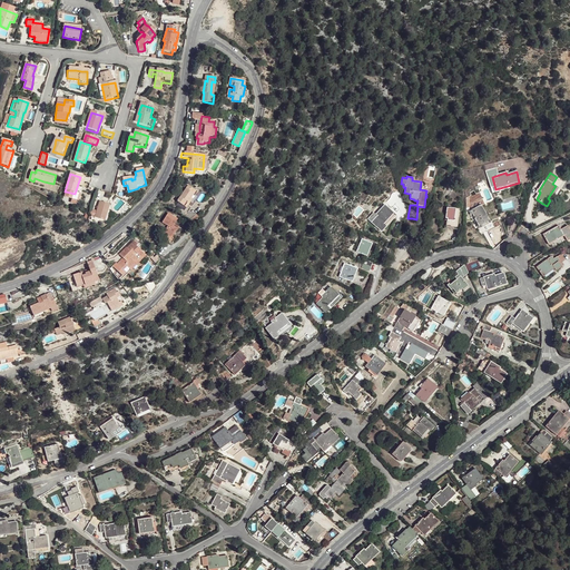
[(178,203),(186,208),(189,203),(193,198),(194,196),(195,197),(196,195),(195,194),(196,190),(188,186),(178,203)]
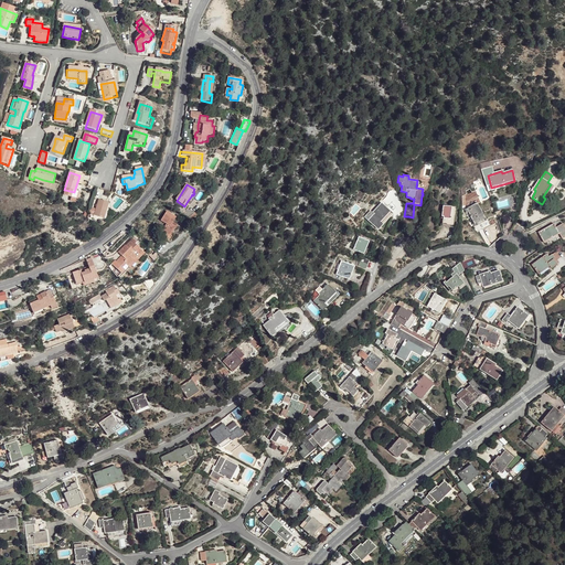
[(553,187),(551,184),(543,196),(545,199),(553,187)]
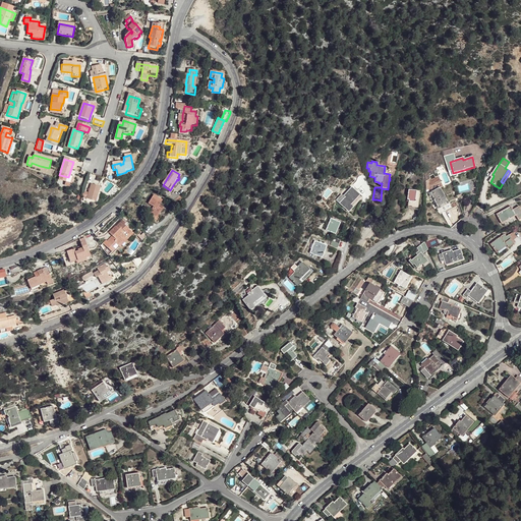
[(71,185),(73,179),(68,177),(60,175),(58,181),(71,185)]
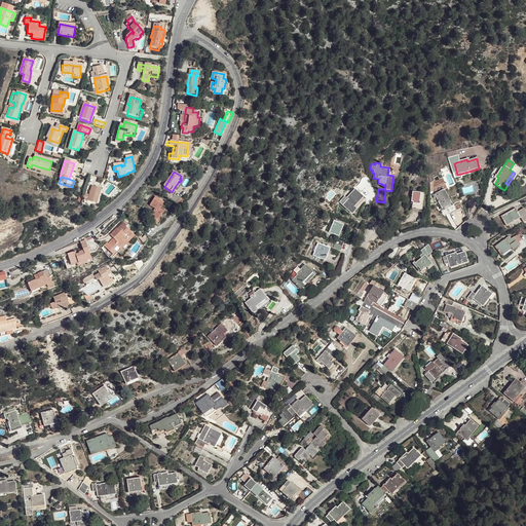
[(102,189),(92,186),(87,202),(98,205),(100,198),(102,189)]
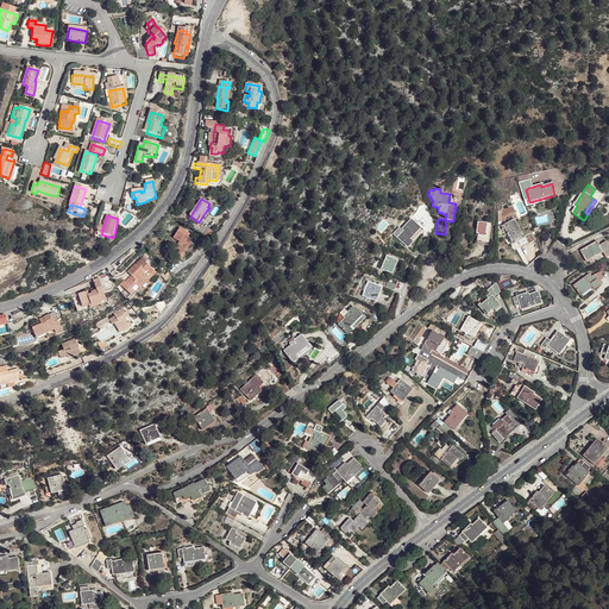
[(525,236),(515,217),(503,223),(513,242),(519,238),(525,236)]
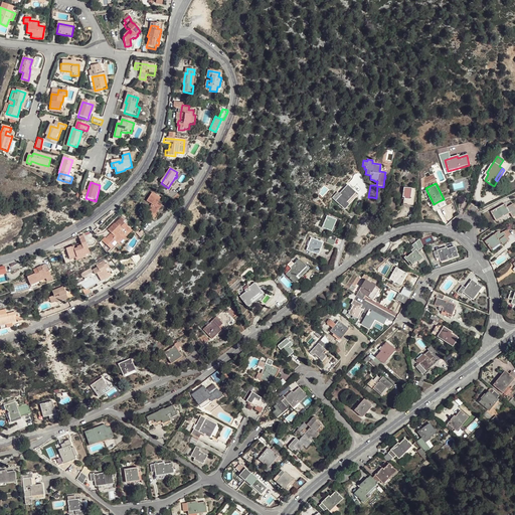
[(357,194),(347,185),(339,194),(338,192),(338,193),(340,196),(335,201),(344,209),(357,194)]
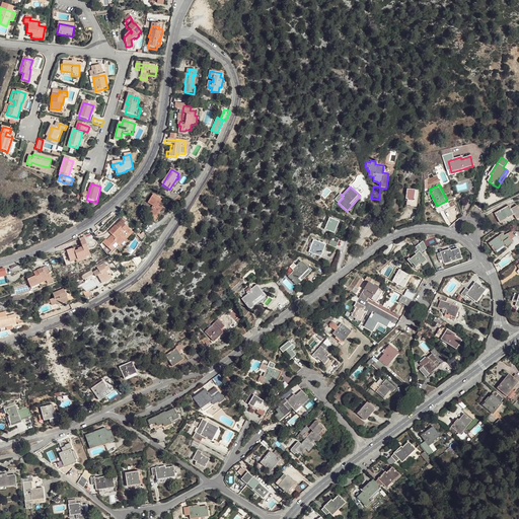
[(175,188),(171,194),(177,197),(181,191),(175,188)]
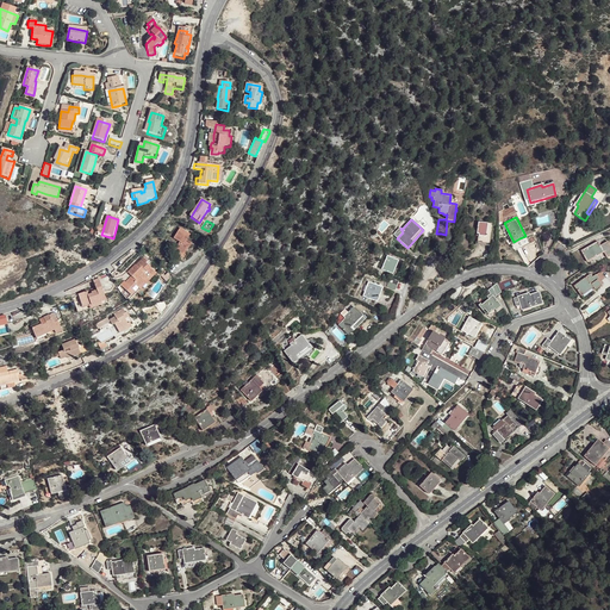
[(491,222),(478,221),(477,232),(478,232),(478,241),(483,241),(489,242),(491,222)]
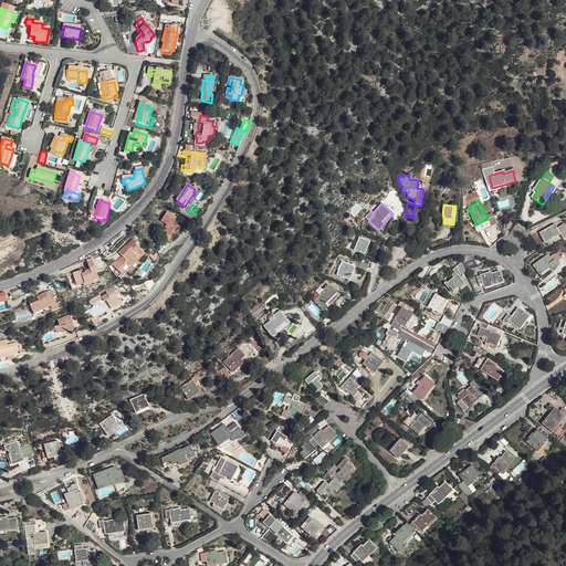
[(178,219),(168,213),(163,223),(168,227),(164,233),(170,238),(167,243),(170,245),(176,238),(171,236),(175,231),(177,232),(179,228),(175,224),(178,219)]
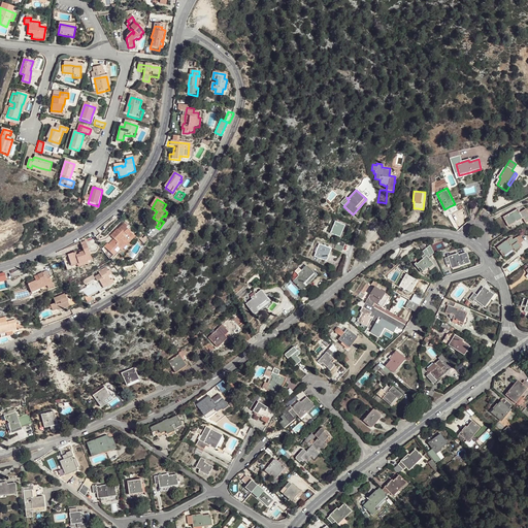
[(523,219),(518,209),(503,217),(505,222),(508,227),(523,219)]
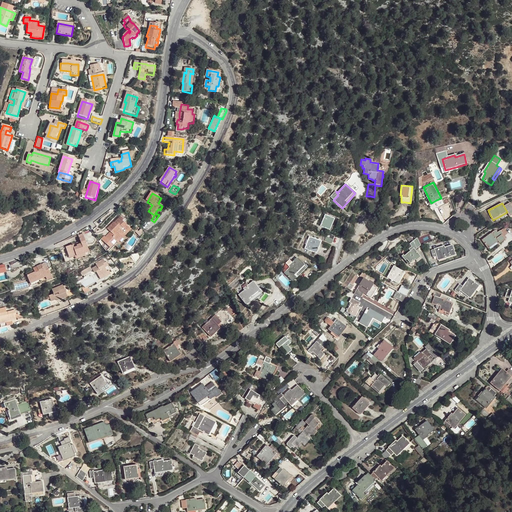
[(332,218),(322,215),(317,226),(327,230),(332,218)]
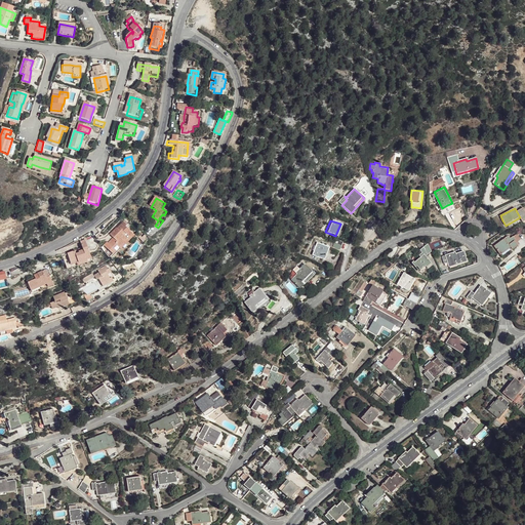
[(112,245),(108,248),(114,254),(117,251),(114,248),(117,245),(120,248),(126,243),(127,244),(130,240),(129,239),(134,234),(128,227),(129,225),(126,221),(119,228),(118,228),(112,233),(114,235),(113,236),(115,238),(109,243),(112,245)]
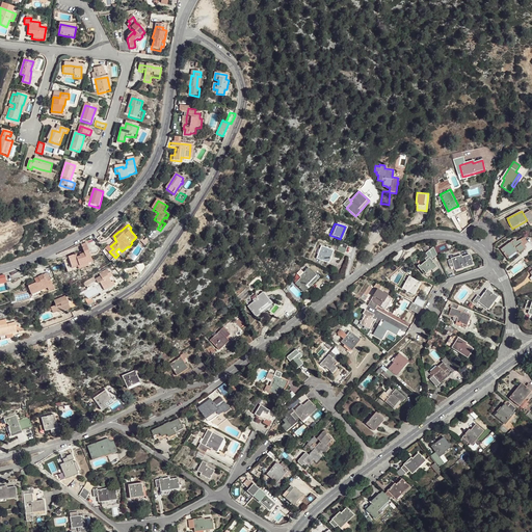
[(99,235),(94,239),(97,243),(103,239),(99,235)]
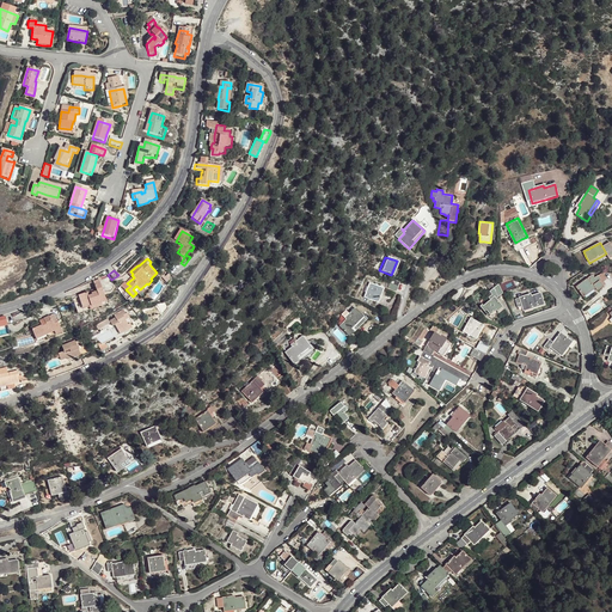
[(599,276),(597,273),(576,286),(580,292),(583,297),(597,288),(598,289),(607,283),(604,279),(605,277),(603,274),(599,276)]
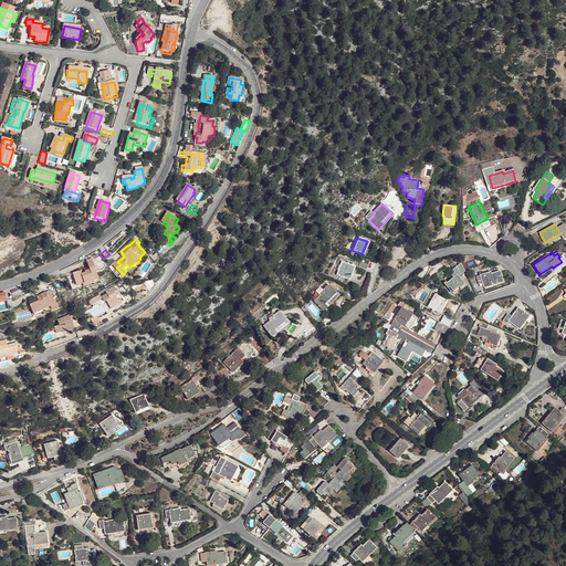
[(465,270),(461,262),(453,270),(458,274),(446,284),(451,291),(453,290),(454,291),(459,286),(462,289),(467,285),(459,276),(465,270)]
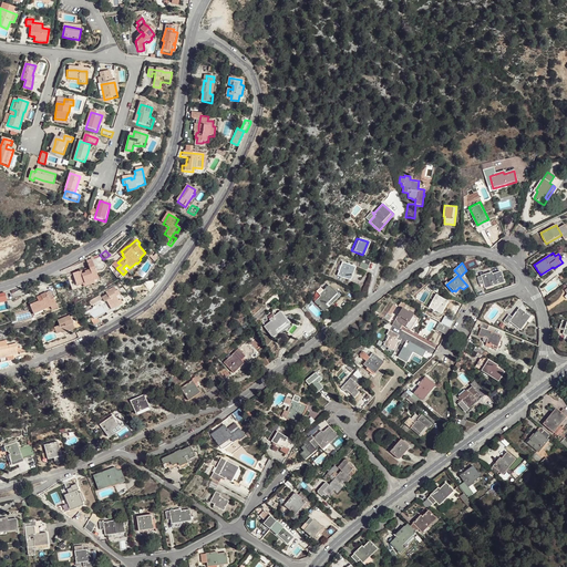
[(360,269),(347,264),(342,278),(354,282),(360,269)]
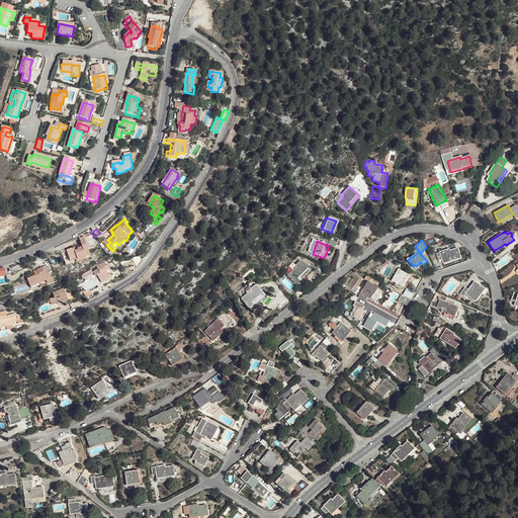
[(89,253),(86,243),(81,244),(69,248),(66,249),(69,257),(74,256),(76,260),(82,258),(81,255),(89,253)]
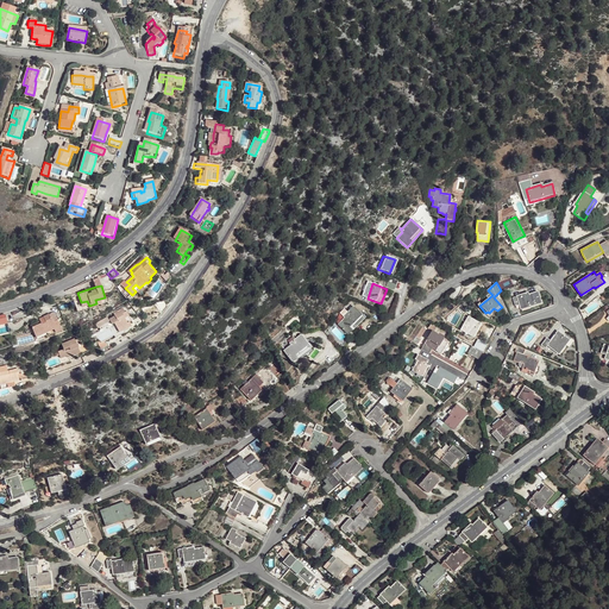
[(529,302),(531,307),(541,303),(539,293),(527,296),(527,294),(513,297),(515,306),(520,305),(529,302)]
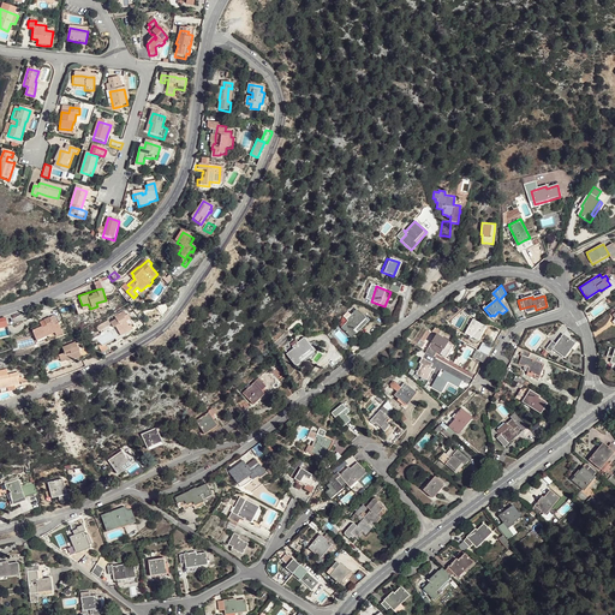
[(360,308),(342,322),(352,335),(372,320),(369,314),(366,316),(360,308)]
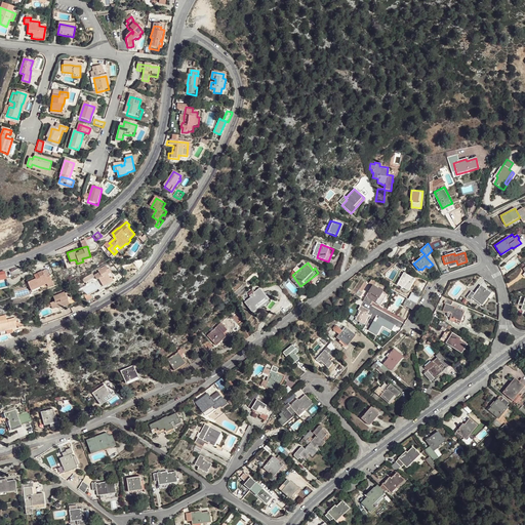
[(107,282),(109,285),(115,282),(113,278),(111,279),(109,275),(113,272),(111,269),(109,270),(108,267),(99,272),(101,274),(96,277),(98,281),(101,280),(103,284),(107,282)]
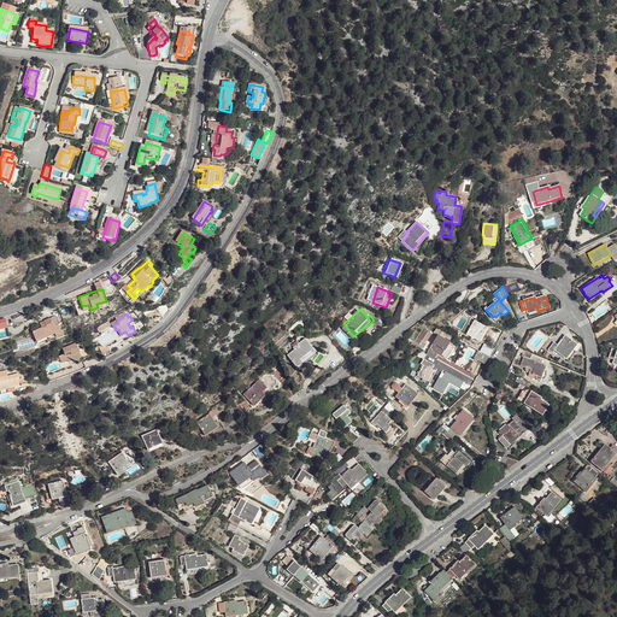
[(31,328),(34,336),(43,331),(45,335),(47,334),(53,331),(56,335),(62,333),(57,322),(52,323),(48,316),(46,317),(42,318),(45,324),(41,325),(41,324),(31,328)]
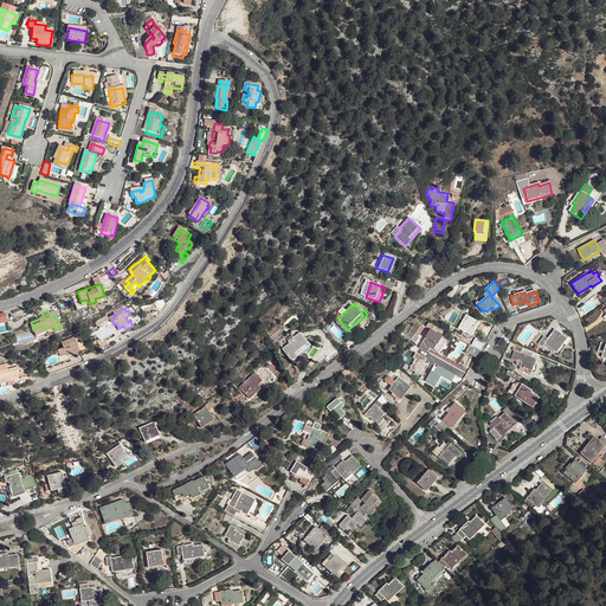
[(479,321),(466,314),(459,328),(471,335),(479,321)]
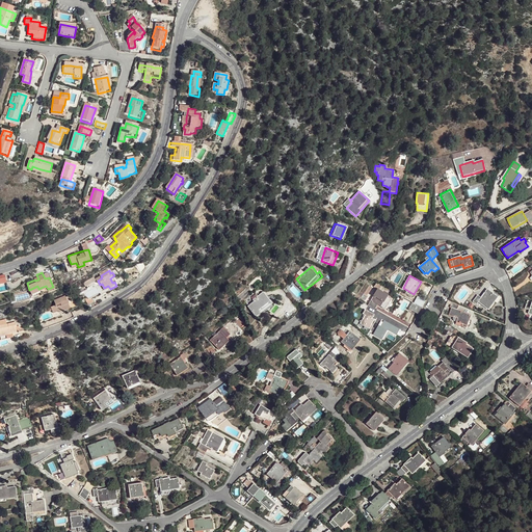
[(375,287),(374,287),(370,293),(367,298),(365,303),(369,306),(372,308),(375,302),(384,308),(391,296),(375,287)]
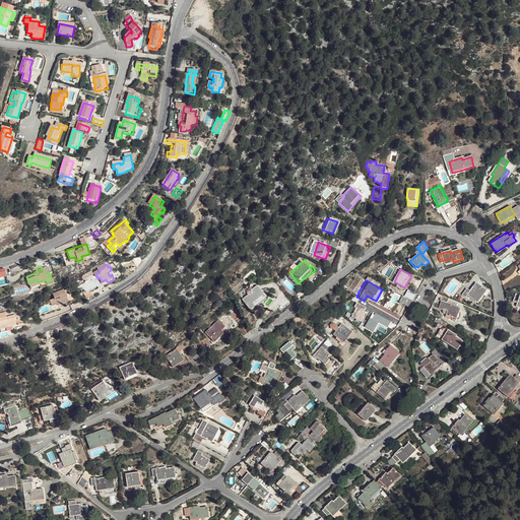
[(486,289),(477,283),(471,291),(467,289),(463,296),(466,298),(469,296),(477,302),(486,289)]
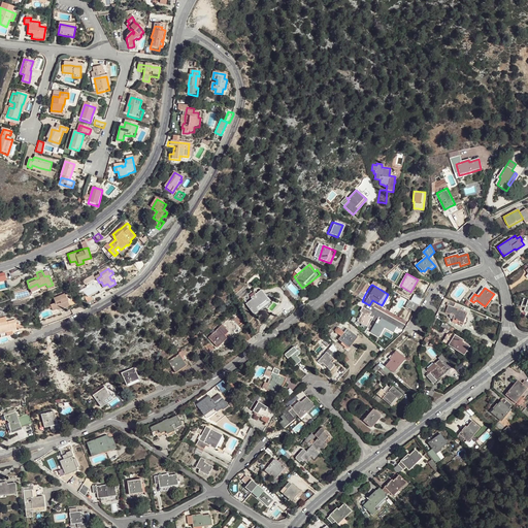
[(267,299),(260,290),(251,297),(253,298),(245,304),(253,314),(258,309),(257,307),(267,299)]
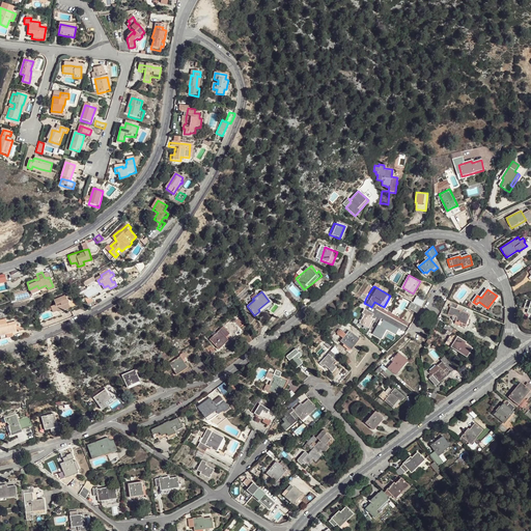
[(71,308),(65,295),(54,300),(57,306),(52,308),(56,318),(62,316),(61,314),(64,313),(67,311),(67,309),(71,308)]
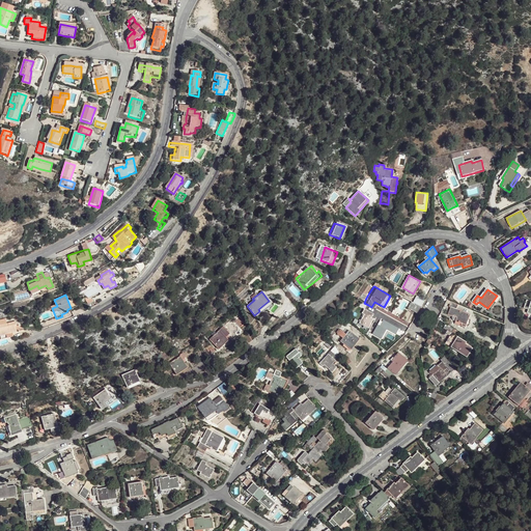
[(530,302),(524,299),(520,306),(524,308),(524,310),(530,313),(530,315),(530,302)]
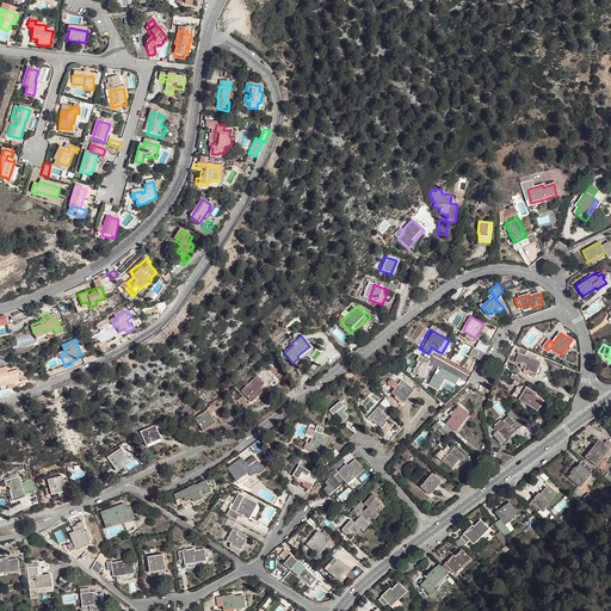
[(485,352),(474,347),(470,355),(475,357),(481,360),(485,352)]
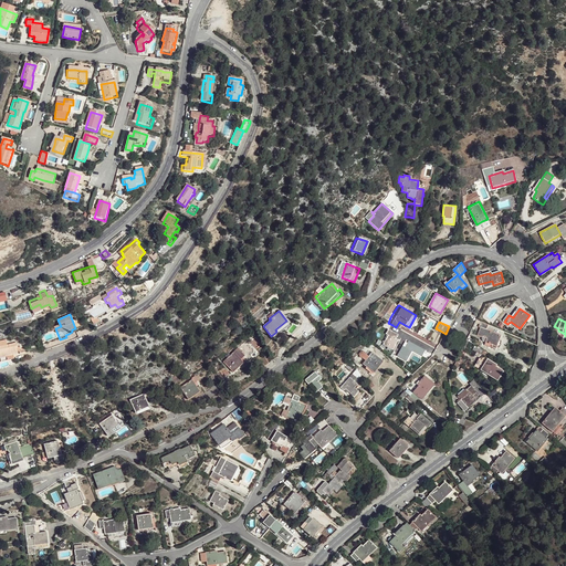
[(490,325),(482,322),(480,326),(482,327),(479,335),(483,337),(484,336),(488,338),(484,345),(491,348),(492,347),(496,349),(498,347),(496,346),(502,336),(488,329),(490,325)]
